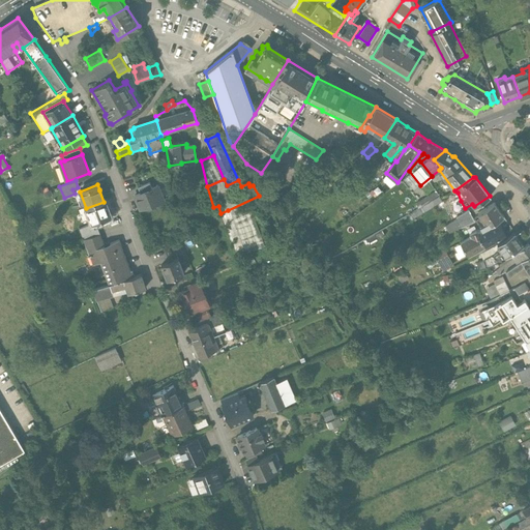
[(164,201),(157,186),(135,196),(141,210),(164,201)]
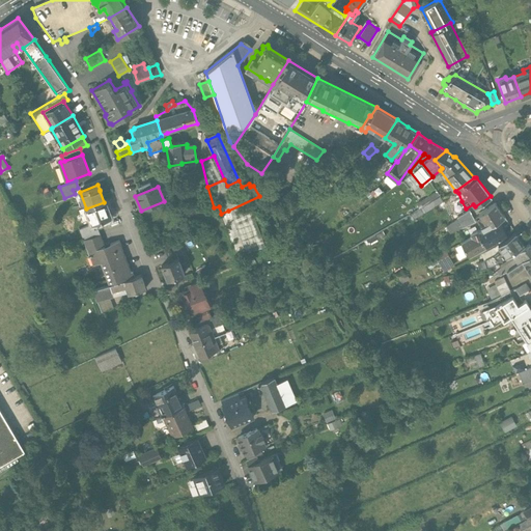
[(443,201),(440,196),(410,214),(414,219),(443,201)]
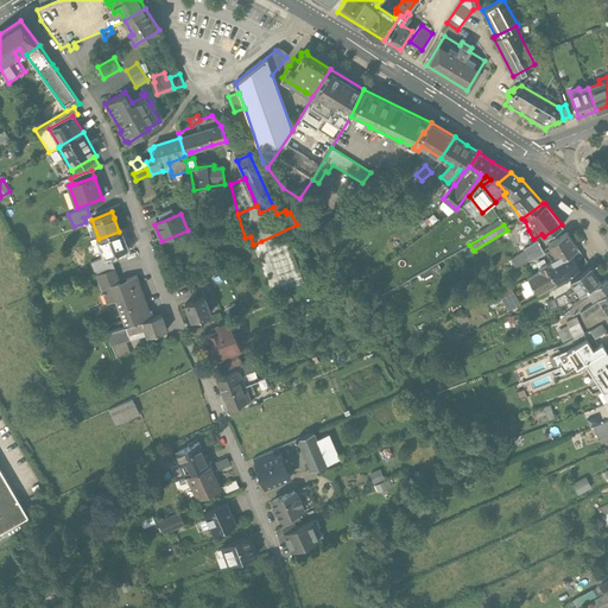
[(124,245),(119,232),(99,239),(106,258),(126,251),(125,245),(124,245)]
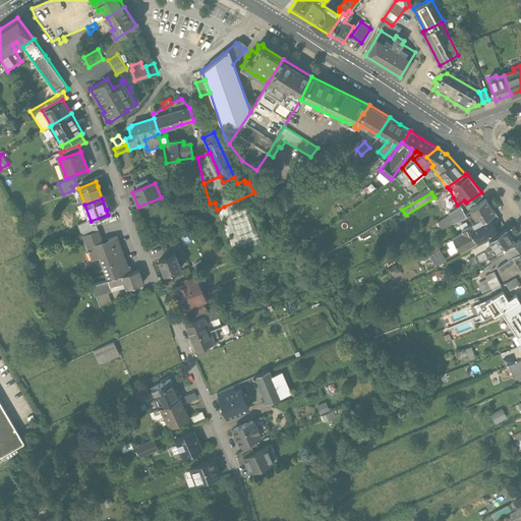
[(473,221),(475,224),(495,212),(485,198),(470,209),(476,219),(473,221)]
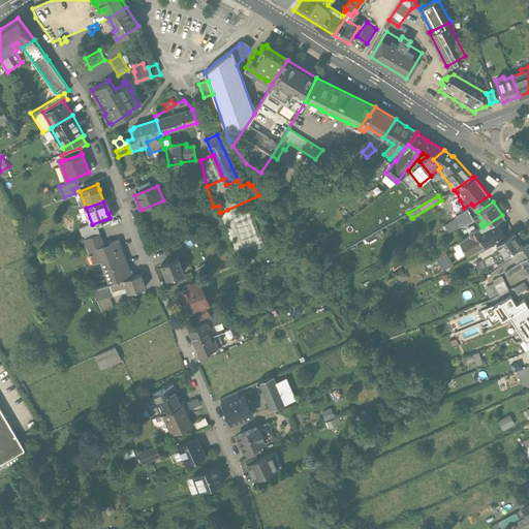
[(263,247),(249,206),(228,213),(227,210),(220,213),(235,257),(263,247)]
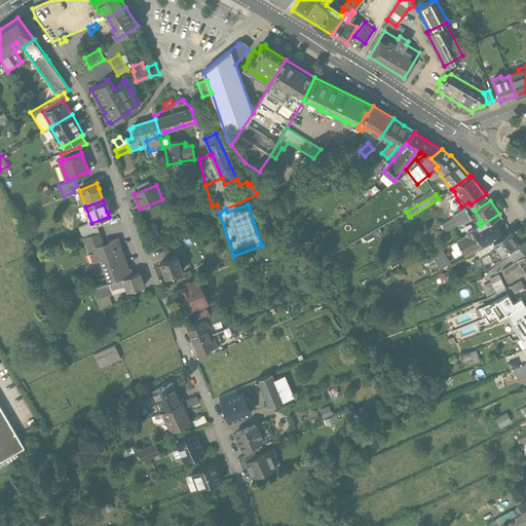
[(465,209),(453,217),(457,224),(458,226),(472,219),(465,209)]
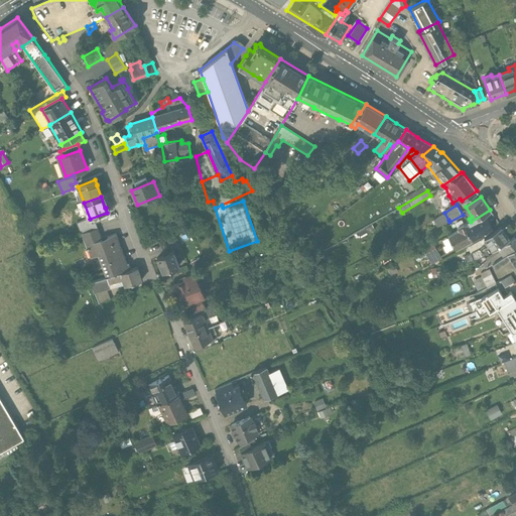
[(436,226),(448,220),(444,213),(433,220),(436,226)]
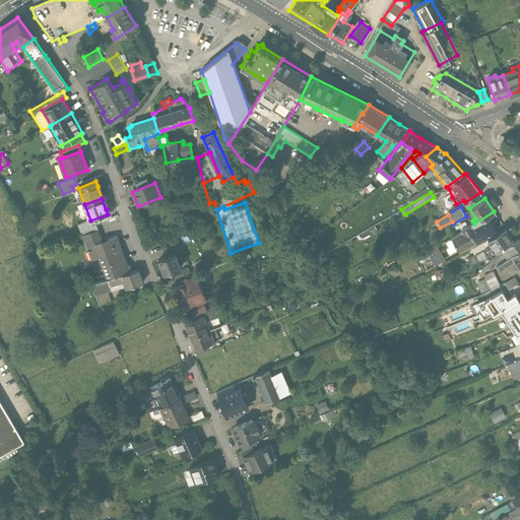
[(467,226),(467,228),(475,242),(496,230),(489,215),(474,223),(467,226)]
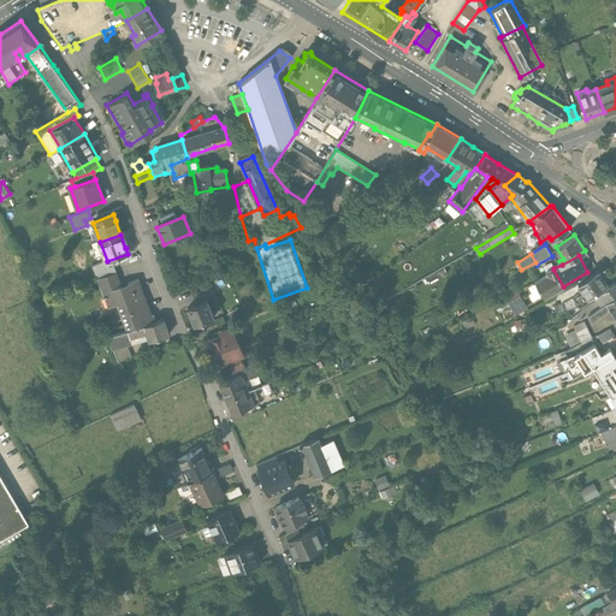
[(446,274),(443,268),(427,277),(431,284),(446,274)]
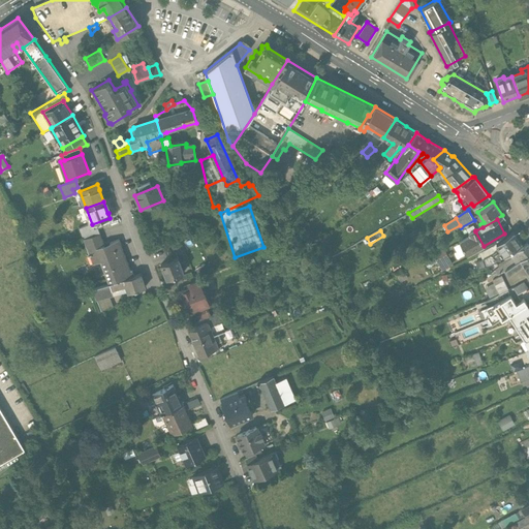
[(467,254),(484,246),(475,231),(468,235),(469,237),(460,242),(467,254)]
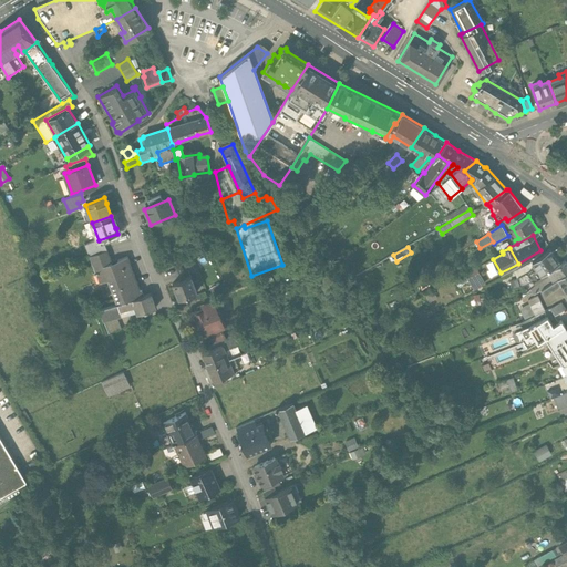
[(537,268),(533,270),(528,274),(533,279),(559,261),(549,248),(532,260),(537,268)]
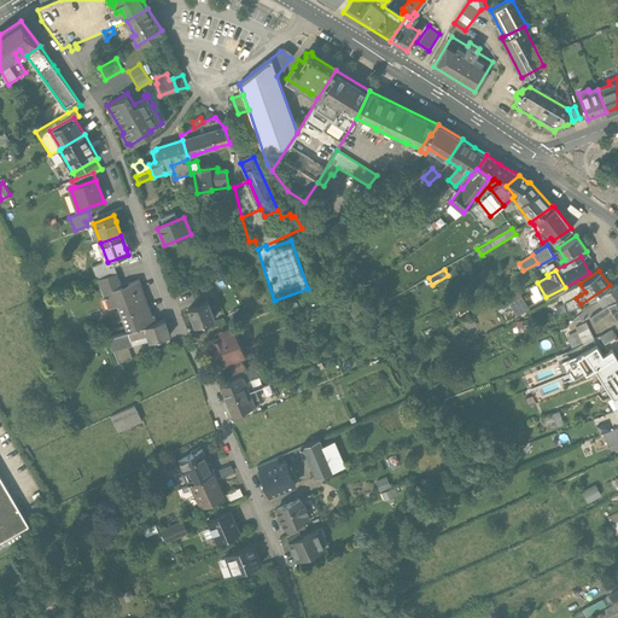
[(97,280),(100,287),(118,280),(116,274),(97,280)]
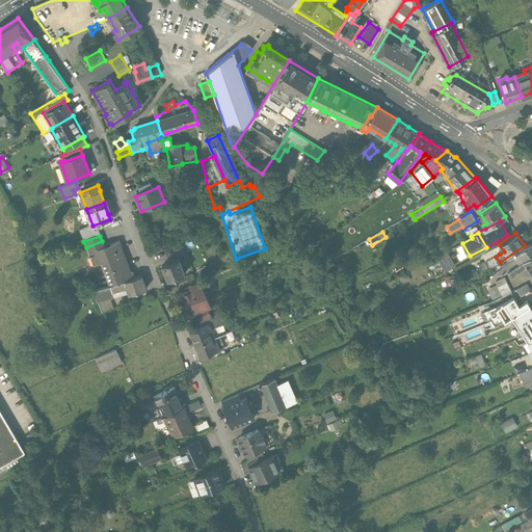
[(104,247),(102,241),(86,247),(92,264),(100,262),(109,287),(134,278),(132,272),(131,272),(120,242),(104,247)]
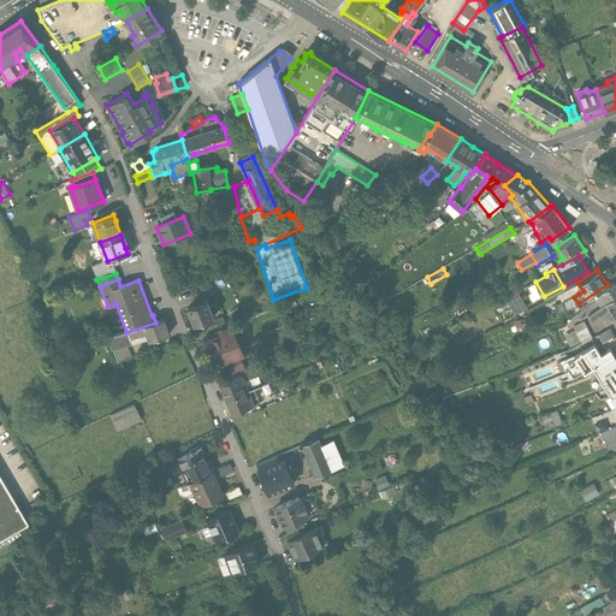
[(576,313),(579,318),(587,313),(615,294),(615,285),(614,283),(609,285),(608,284),(579,303),(582,309),(576,313)]
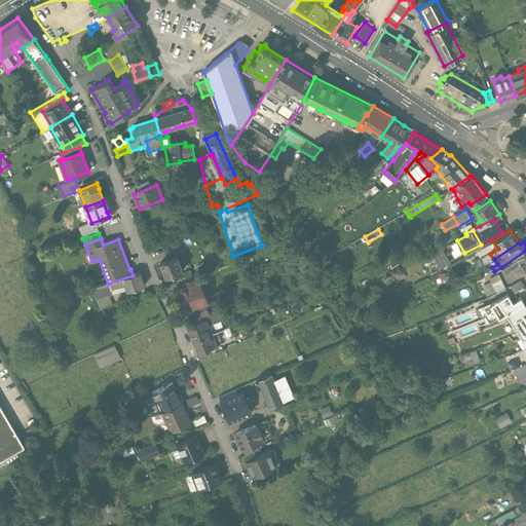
[(482,264),(494,259),(490,254),(494,251),(493,249),(480,257),(480,259),(482,264)]
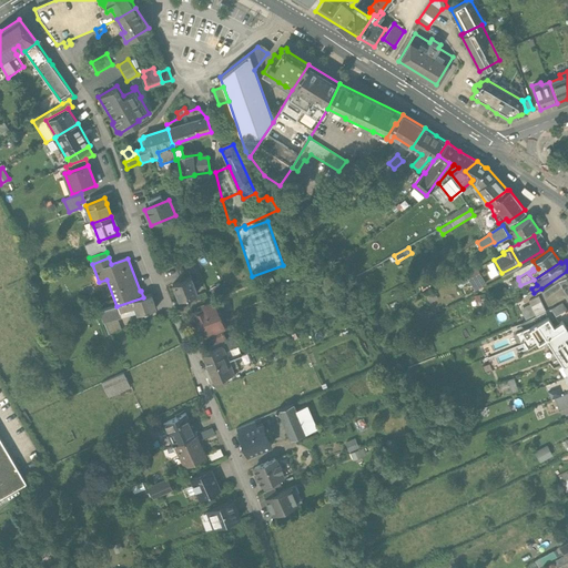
[(482,284),(473,271),(467,273),(476,287),(482,284)]
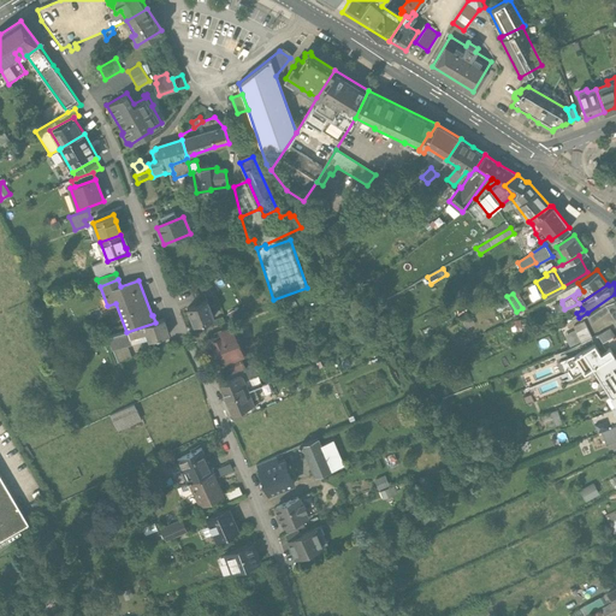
[(609,308),(615,318),(615,294),(587,313),(592,320),(609,308)]
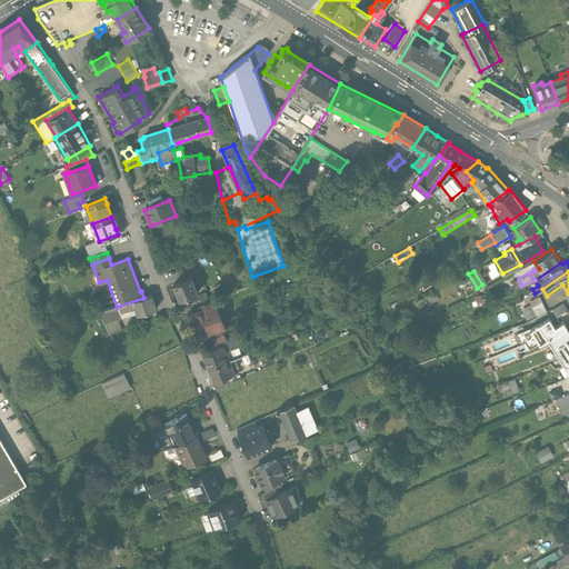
[(172,286),(179,302),(198,295),(191,279),(172,286)]
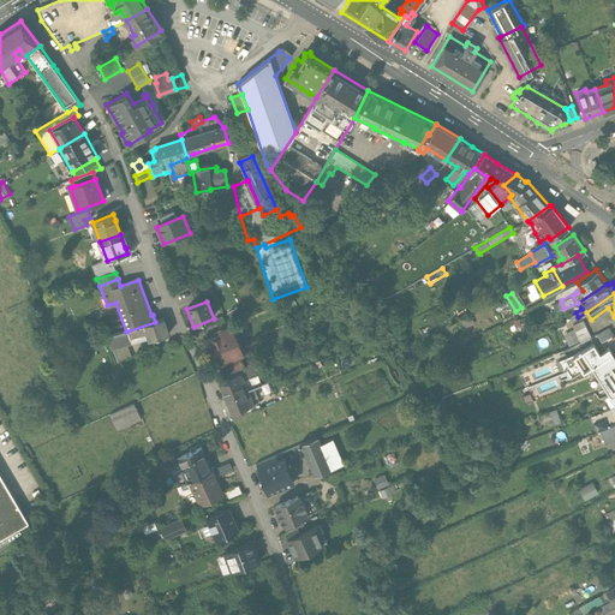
[(215,321),(218,327),(233,321),(232,320),(240,316),(238,310),(231,314),(231,315),(215,321)]
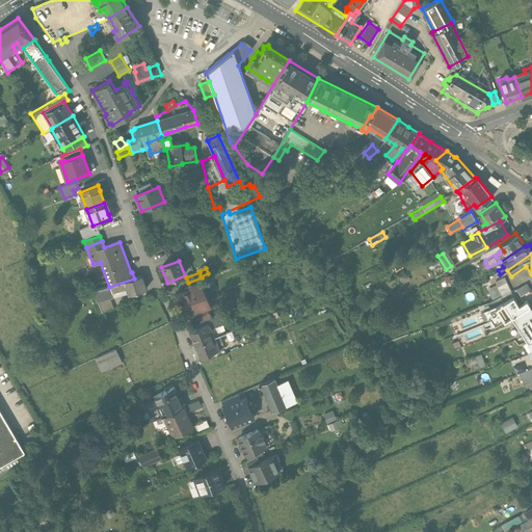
[(409,278),(406,272),(399,276),(402,283),(409,278)]
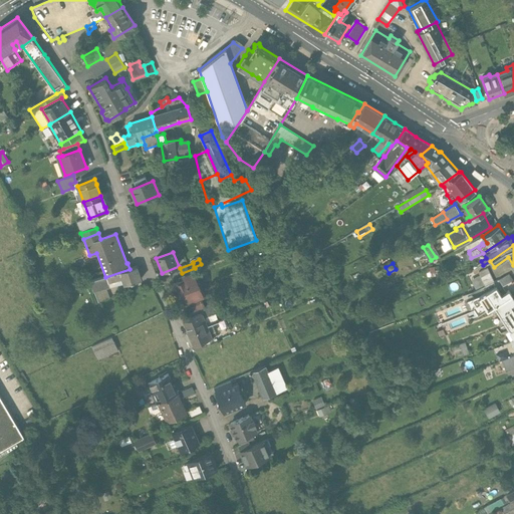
[(130,269),(105,277),(89,282),(92,291),(105,287),(122,282),(123,286),(141,280),(137,267),(130,269)]
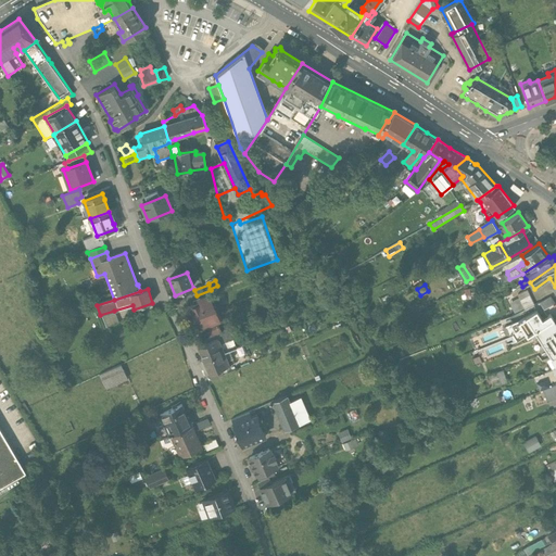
[(533,303),(527,289),(517,293),(523,308),(533,303)]
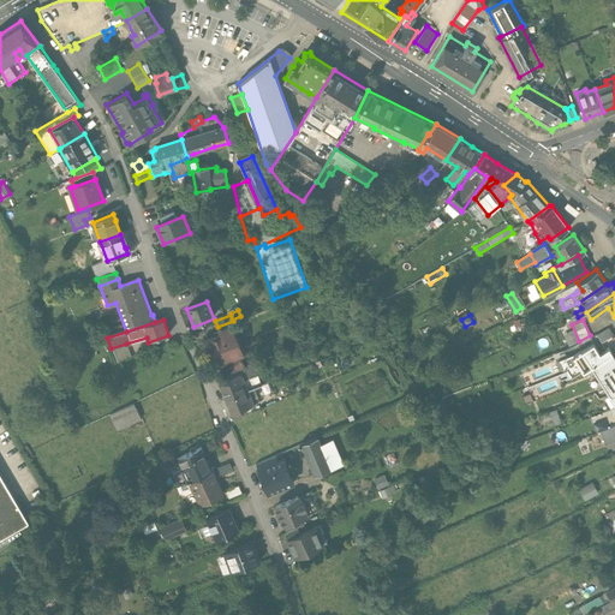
[(596,334),(601,341),(614,335),(608,327),(596,334)]
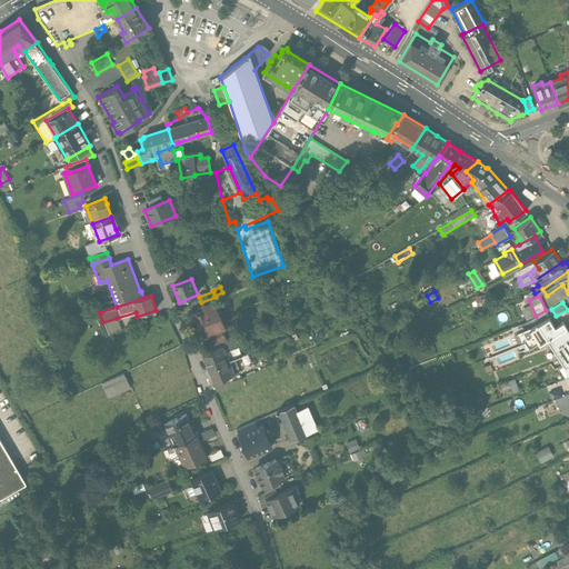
[(205,311),(191,318),(199,339),(209,335),(220,330),(215,315),(217,313),(212,305),(203,309),(205,311)]
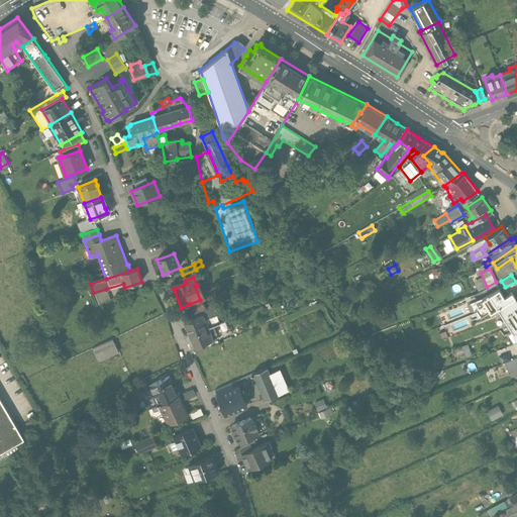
[(504,296),(499,288),(481,299),(471,303),(481,318),(497,308),(515,297),(511,292),(504,296)]
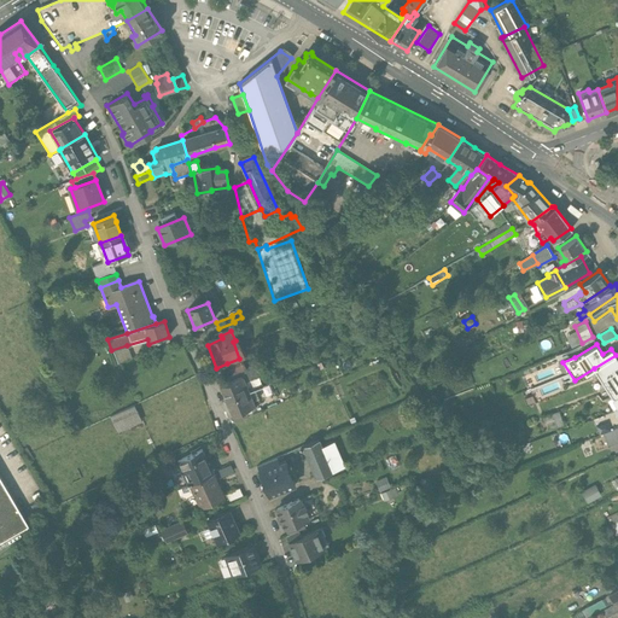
[(132,360),(127,345),(111,350),(117,366),(132,360)]
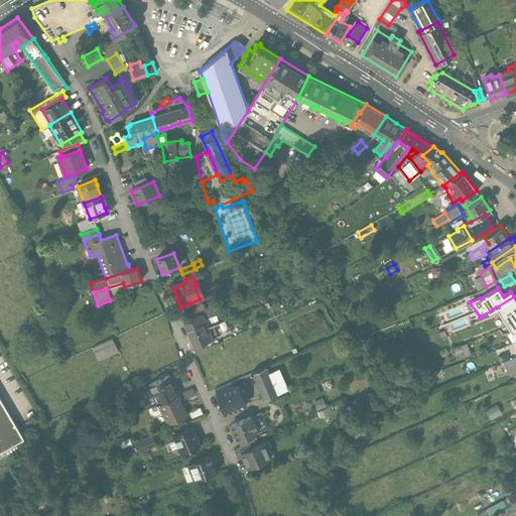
[(515,299),(514,296),(496,307),(511,331),(512,333),(515,330),(515,299)]
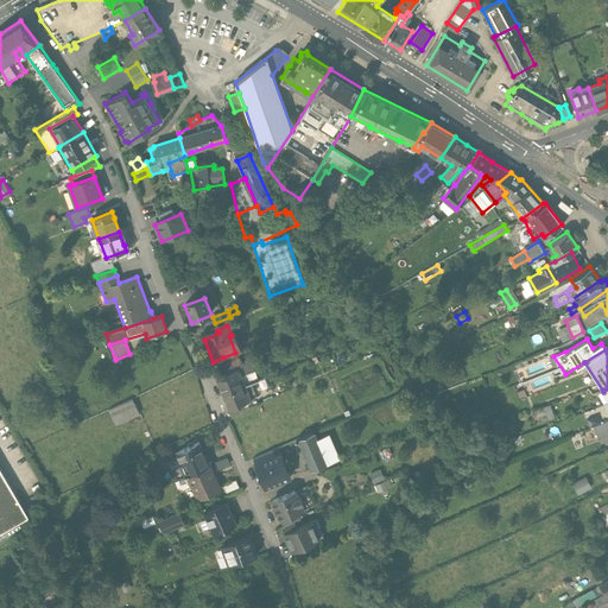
[(241,363),(235,353),(223,358),(227,369),(235,366),(241,363)]
